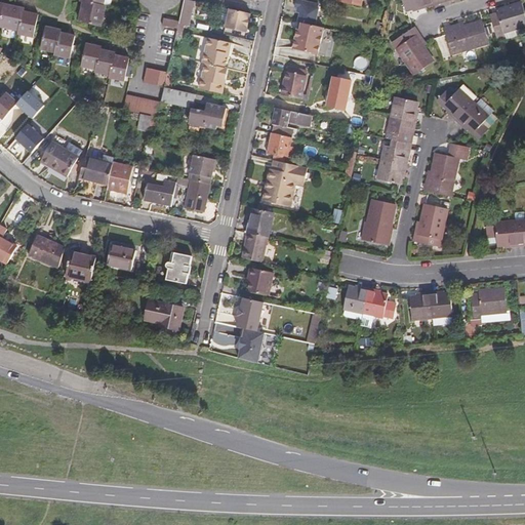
[(182,0),(177,22),(176,25),(188,27),(193,2),(183,0),(182,0)]
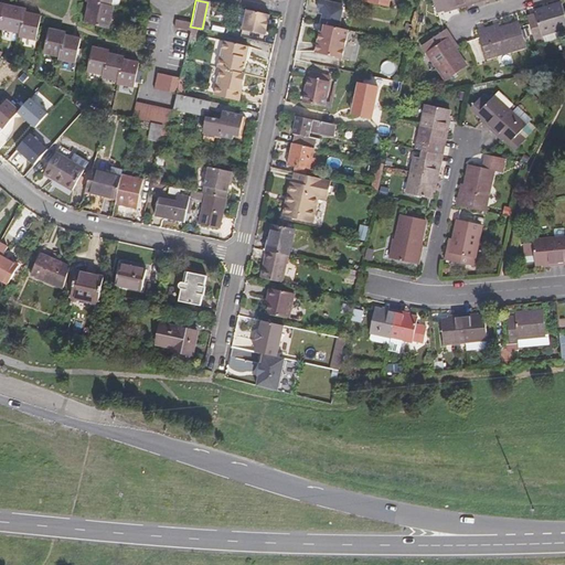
[(321,27),(331,29),(336,6),(312,0),(312,4),(311,9),(313,9),(312,13),(317,14),(315,24),(318,25),(321,27)]
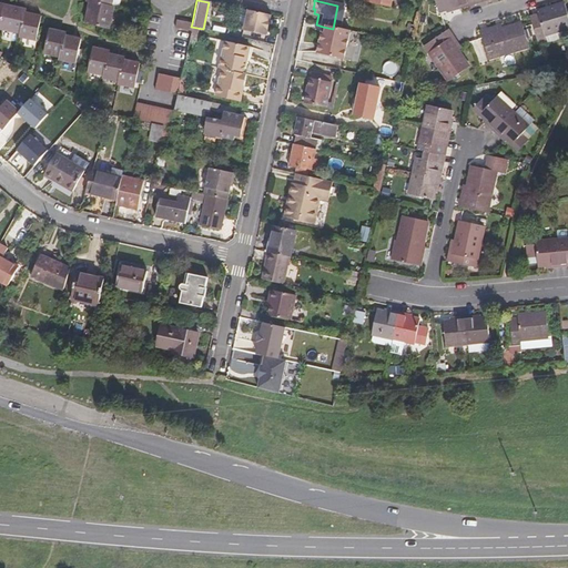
[(358,0),(358,3),(387,9),(388,0),(358,0)]
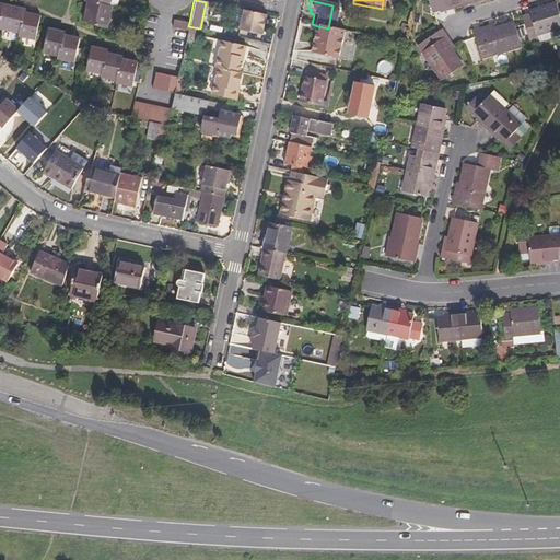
[(431,0),(434,10),(441,8),(447,7),(447,9),(456,6),(455,3),(466,0),(468,0),(469,2),(475,0),(431,0)]
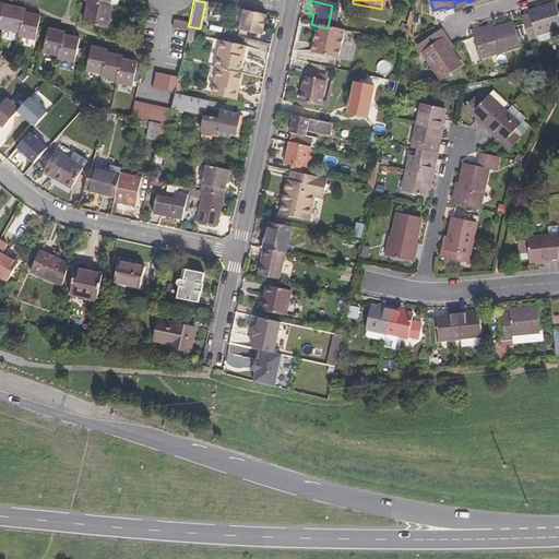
[(82,25),(97,28),(105,31),(109,8),(106,8),(87,3),(82,25)]
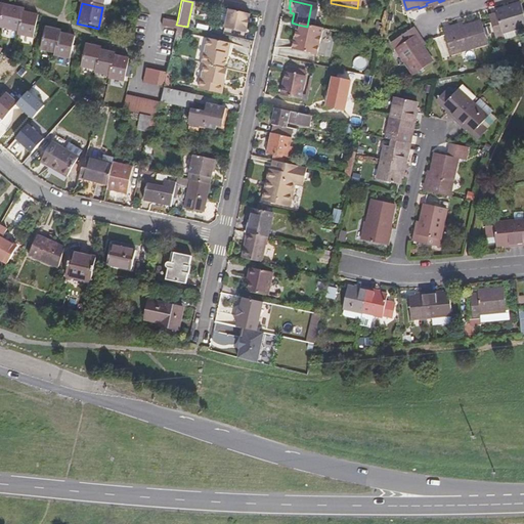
[(497,12),(490,14),(497,38),(506,36),(505,32),(523,26),(523,8),(522,3),(497,10),(497,12)]
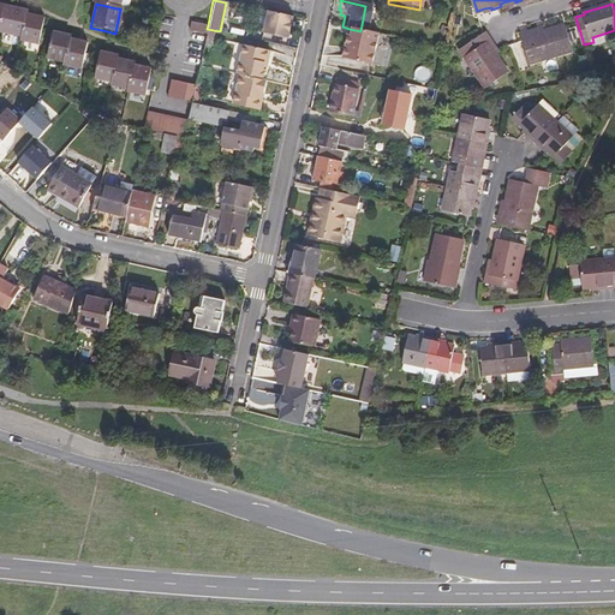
[(1,7),(0,11),(0,30),(18,35),(23,16),(23,12),(1,7)]
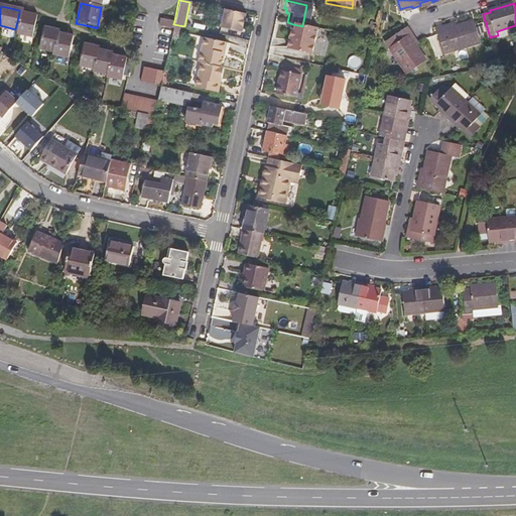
[(243,23),(244,15),(224,10),(220,29),(240,33),(243,23)]
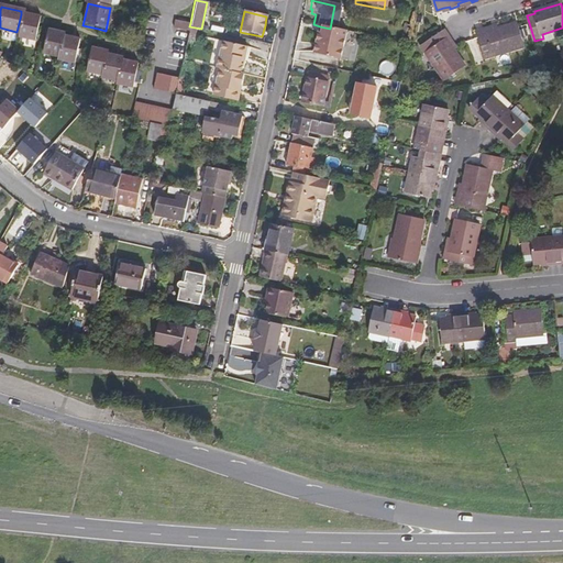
[(17,32),(15,36),(32,40),(37,19),(21,14),(17,32)]
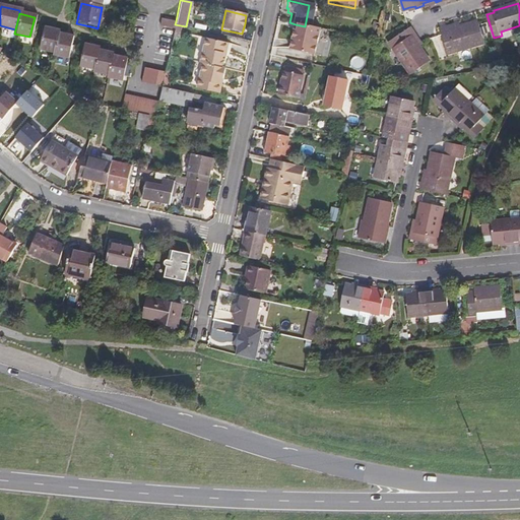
[(175,28),(175,24),(176,21),(163,19),(160,26),(175,28)]
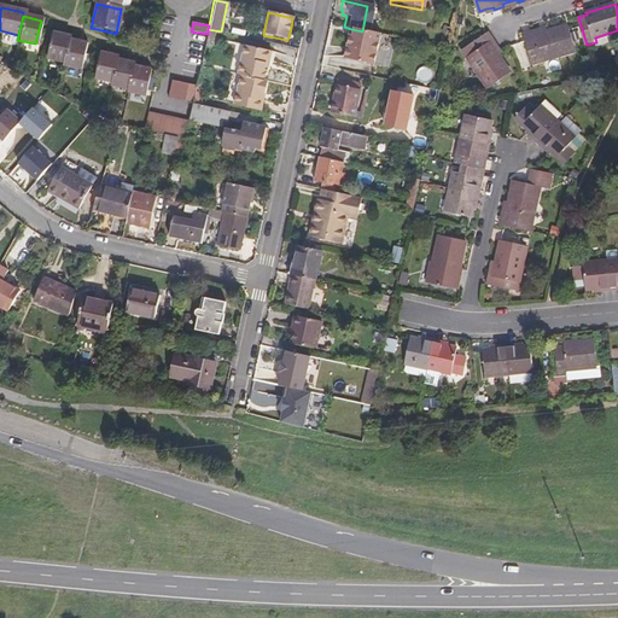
[(532,30),(524,33),(534,63),(577,51),(569,24),(548,30),(534,35),(532,30)]
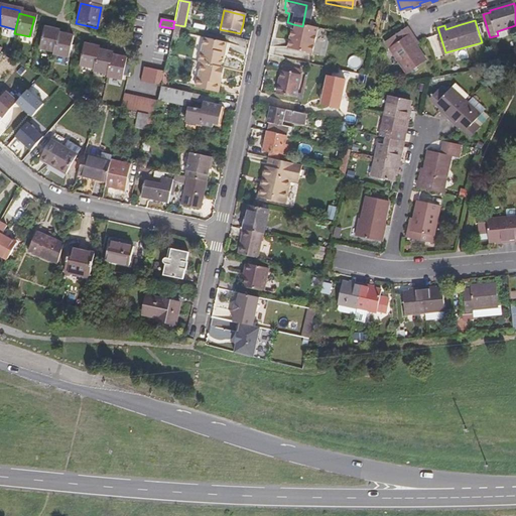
[(184,26),(173,24),(173,28),(171,36),(181,38),(184,26)]
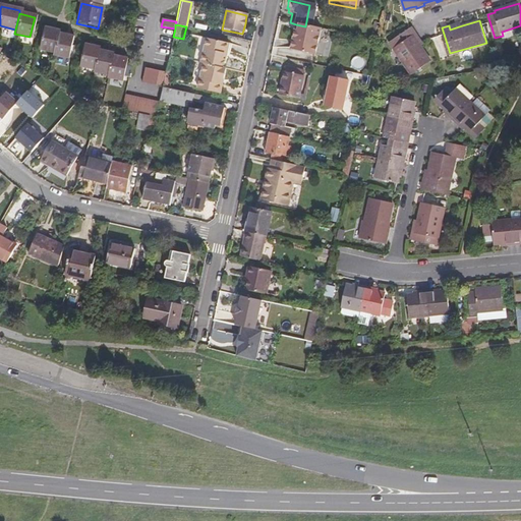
[(288,50),(312,55),(319,29),(305,26),(296,24),(295,30),(292,30),(290,38),(288,50)]
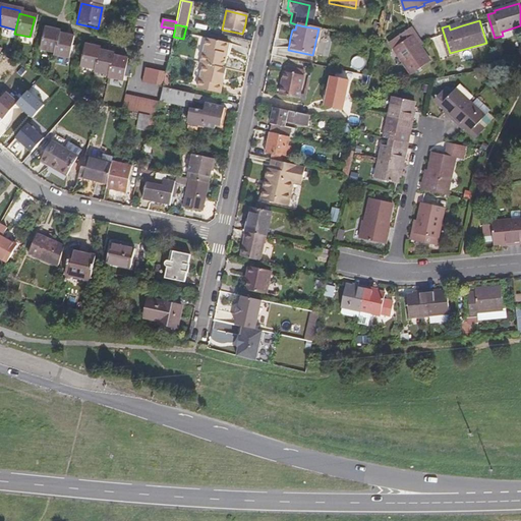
[(412,26),(391,41),(412,73),(431,61),(421,46),(414,36),(417,34),(412,26)]
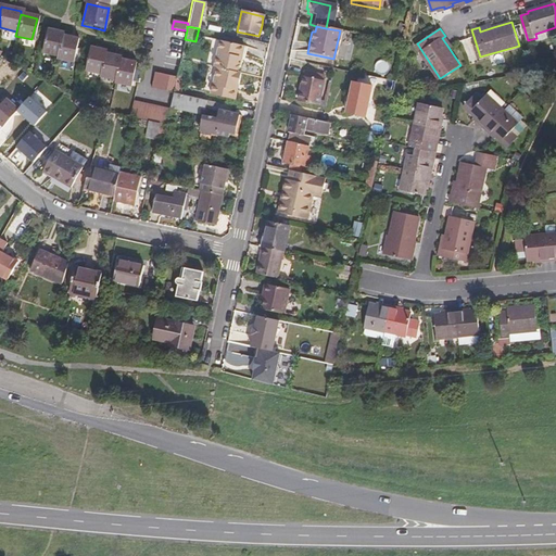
[(46,30),(40,54),(55,58),(60,37),(61,34),(46,30)]
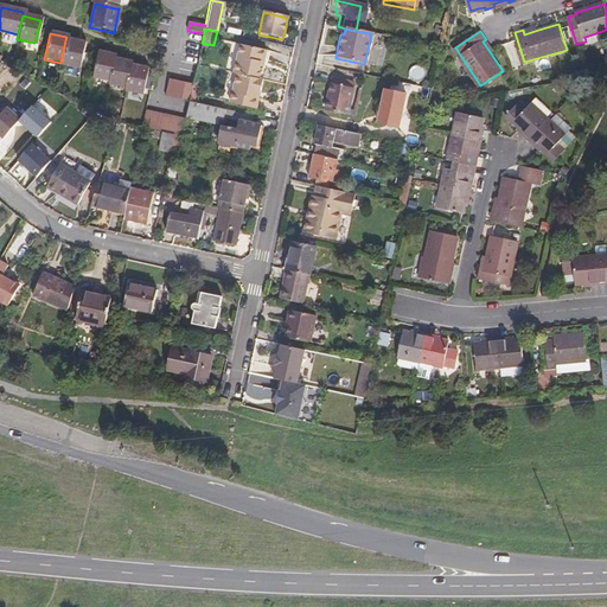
[(491,53),(493,51),(486,39),(483,42),(491,53)]
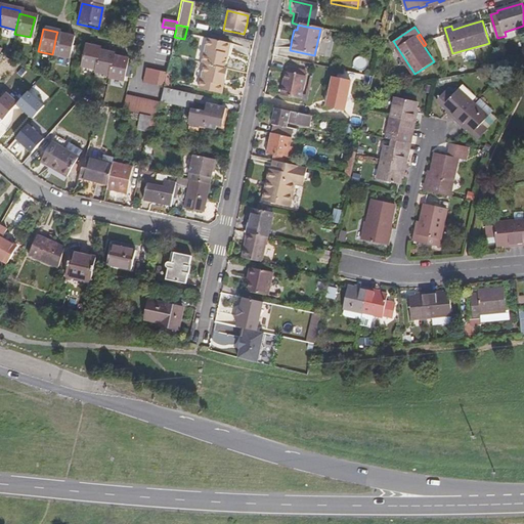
[(67,60),(72,38),(56,35),(52,54),(51,56),(67,60)]
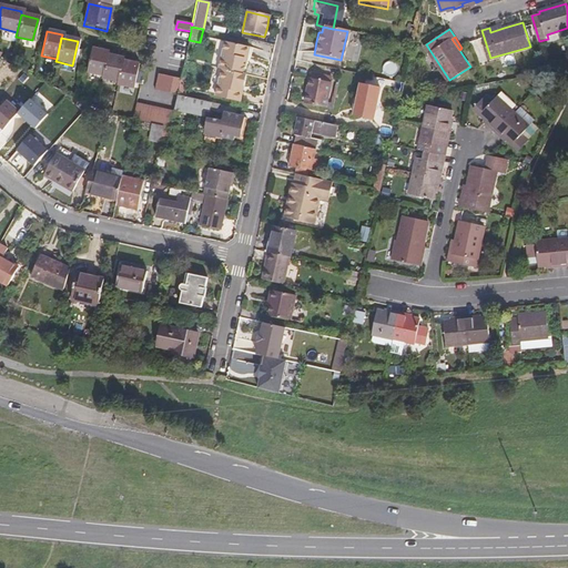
[(245,57),(247,48),(215,41),(209,68),(211,69),(205,95),(237,103),(244,75),(241,75),(244,63),(245,57)]
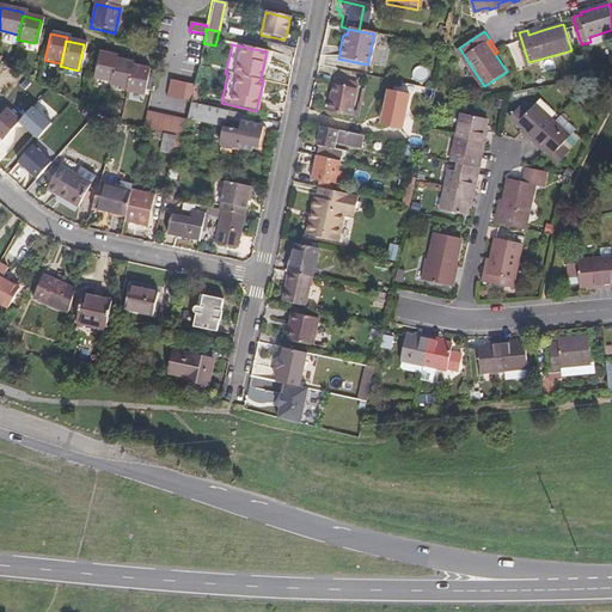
[(91,80),(108,84),(114,61),(114,57),(97,53),(91,80)]
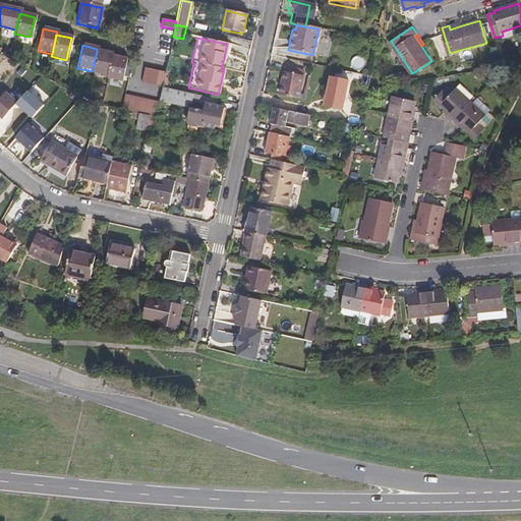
[(92,71),(92,73),(106,76),(110,57),(110,55),(97,52),(92,71)]
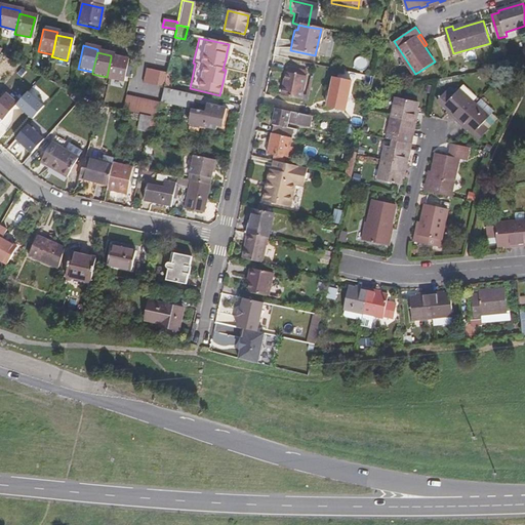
[(111,57),(107,77),(106,78),(121,81),(126,61),(111,57)]
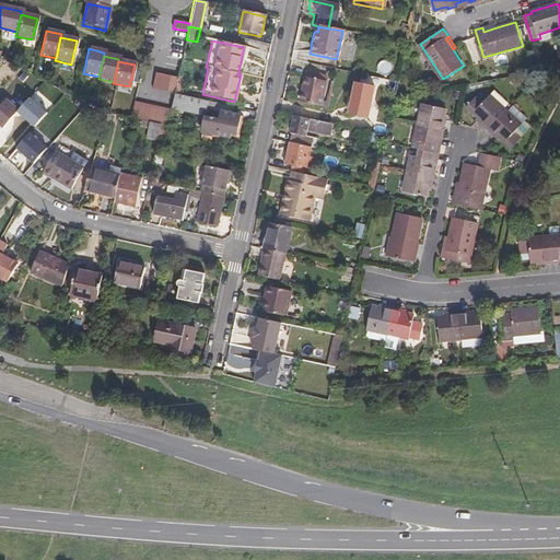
[(300,86),(296,103),(315,107),(317,101),(322,77),(304,73),(303,78),(302,78),(300,86)]
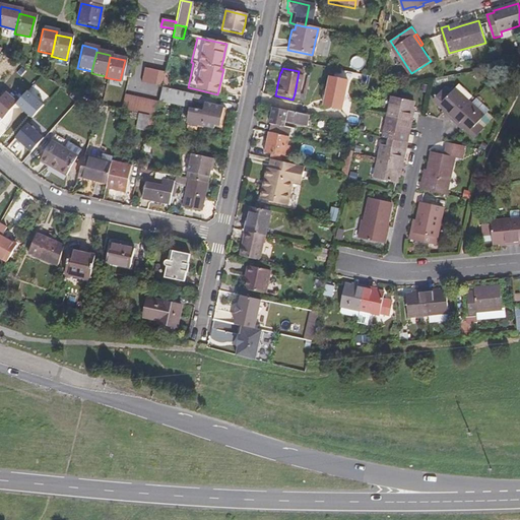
[(139,83),(146,85),(149,70),(143,69),(139,83)]
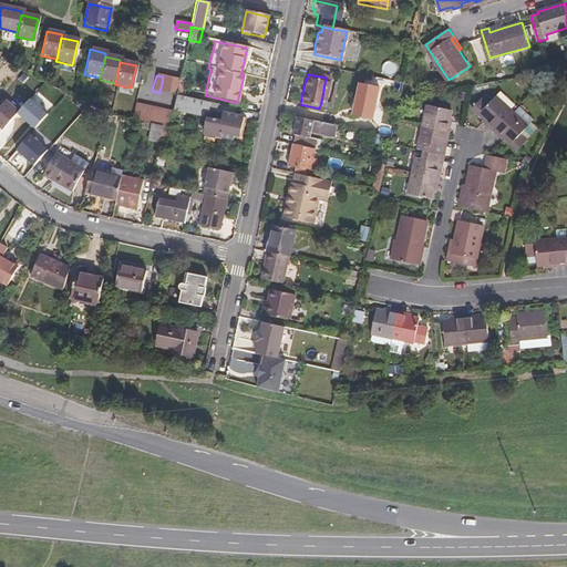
[(160,93),(166,94),(171,79),(163,76),(160,93)]
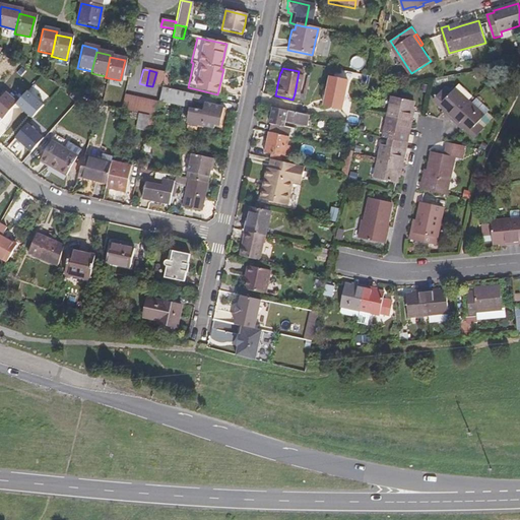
[(348,80),(349,74),(334,70),(333,77),(348,80)]
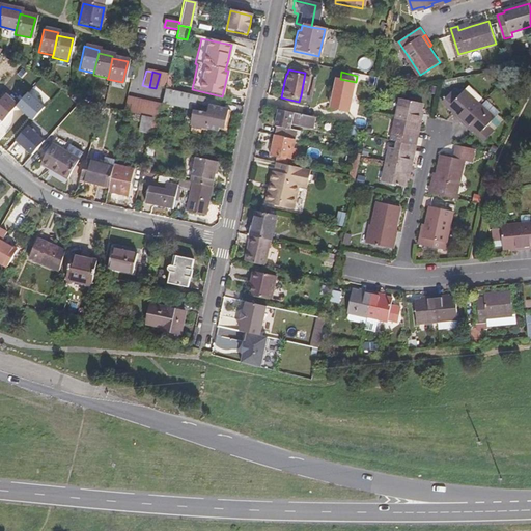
[(156,88),(164,90),(166,83),(168,75),(160,74),(156,88)]
